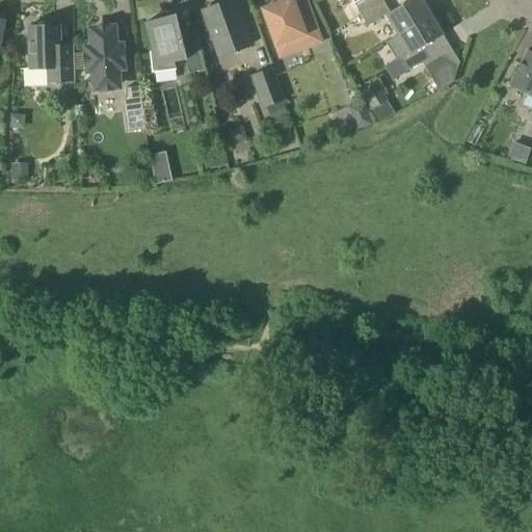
[(233,0),(203,11),(219,57),(250,46),(234,0),(233,0)]
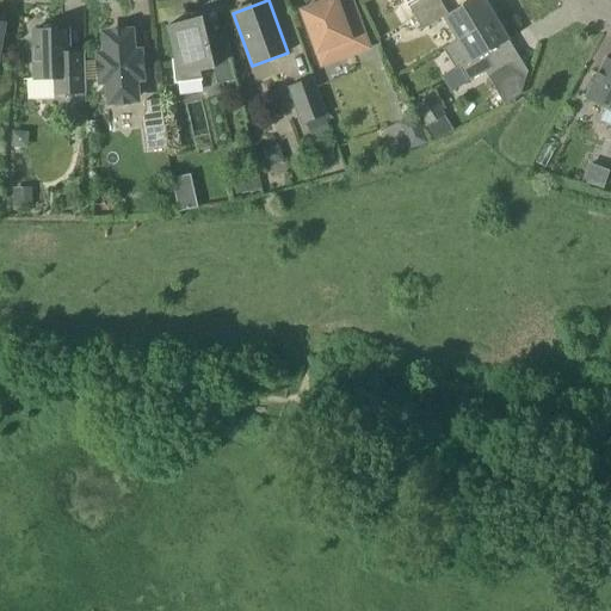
[(369,49),(352,2),(351,0),(318,0),(319,5),(302,11),(321,66),(369,49)]
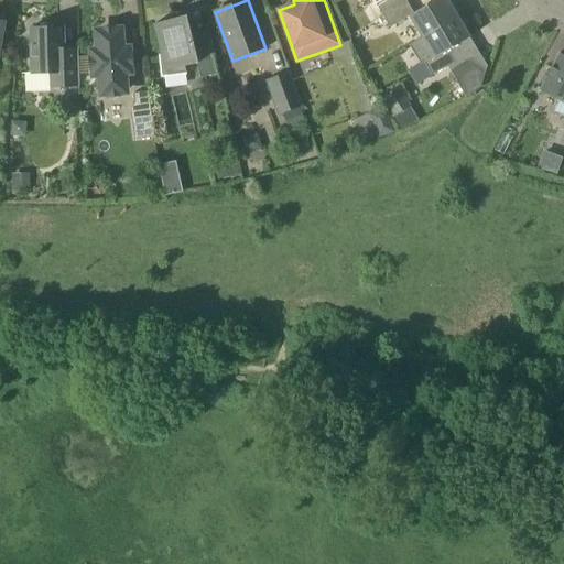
[(372,0),(376,4),(383,17),(407,2),(405,0),(372,0)]
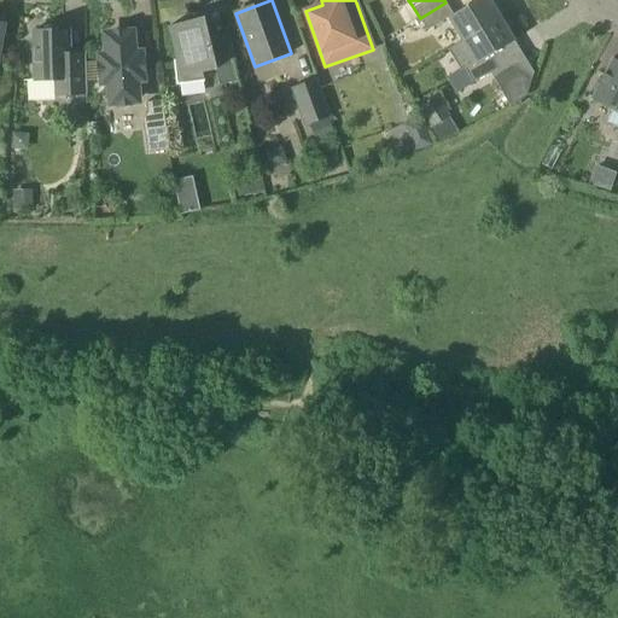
[(449,18),(462,41),(501,18),(489,0),(477,0),(454,15),(445,3),(420,18),(427,30),(449,18)]
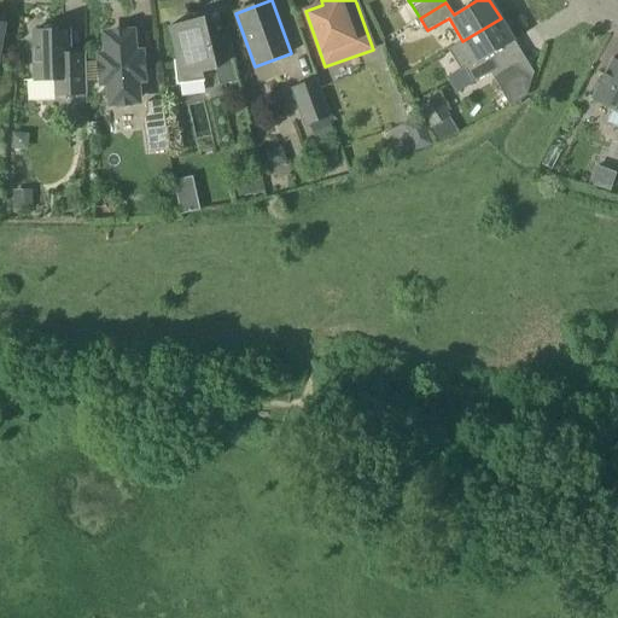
[(208,36),(205,22),(205,18),(204,17),(169,27),(178,60),(174,60),(176,86),(204,82),(203,74),(215,70),(219,86),(237,81),(226,34),(210,39),(209,35),(208,36)]
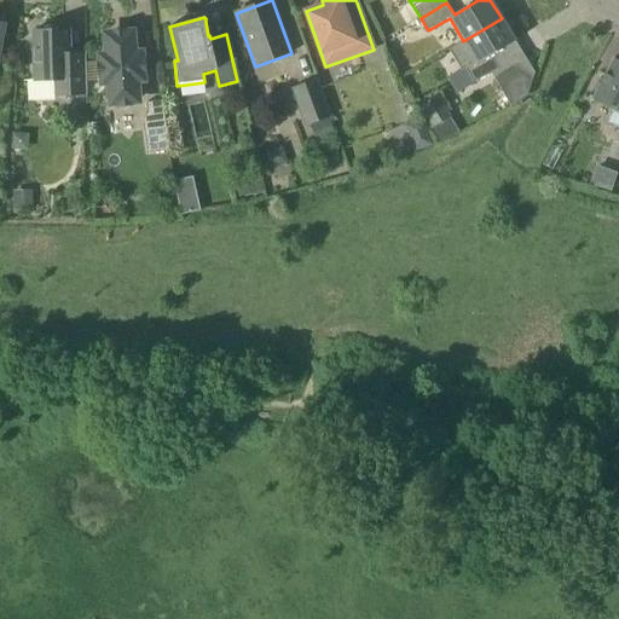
[(466,69),(467,70),(474,84),(501,68),(492,56),(515,41),(502,18),(463,41),(449,50),(462,71),(466,69)]
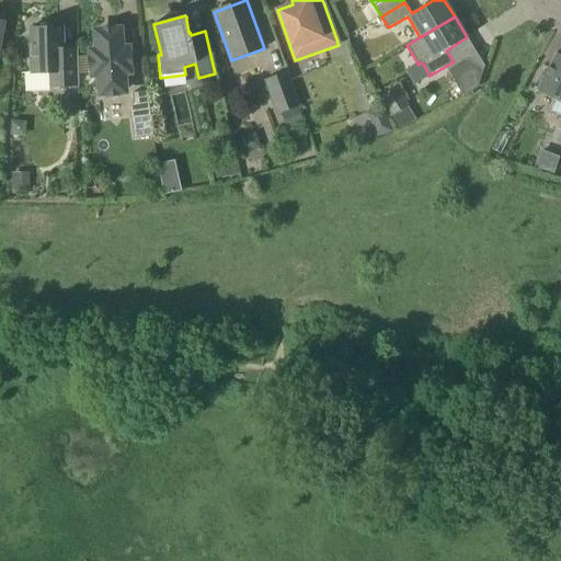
[(54,27),(54,24),(39,24),(39,27),(31,29),(32,73),(48,73),(48,87),(79,86),(78,48),(63,49),(63,27),(54,27)]
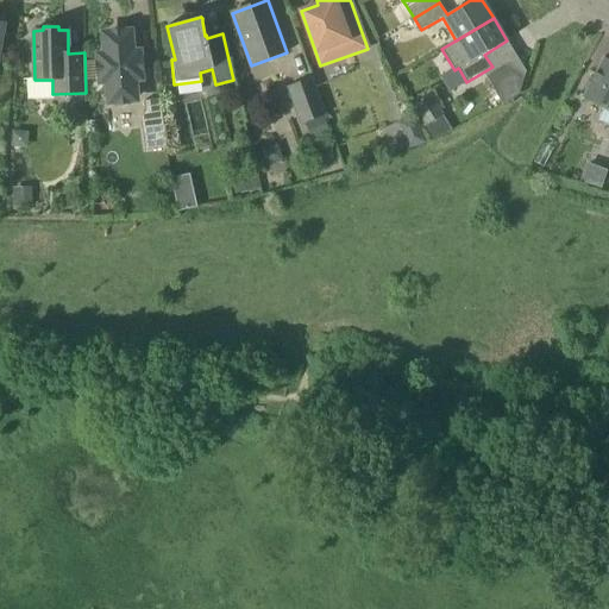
[(136,81),(142,74),(140,57),(133,51),(132,37),(125,31),(110,32),(102,39),(104,54),(98,61),(99,77),(106,83),(107,98),(114,104),(131,102),(137,95),(136,81)]
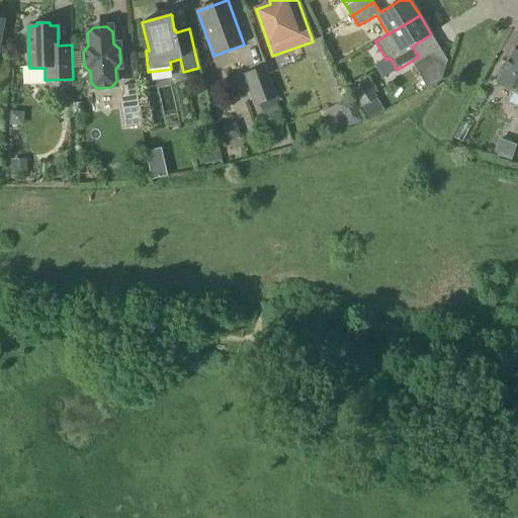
[(517,51),(513,49),(495,83),(514,93),(509,103),(517,106),(517,51)]
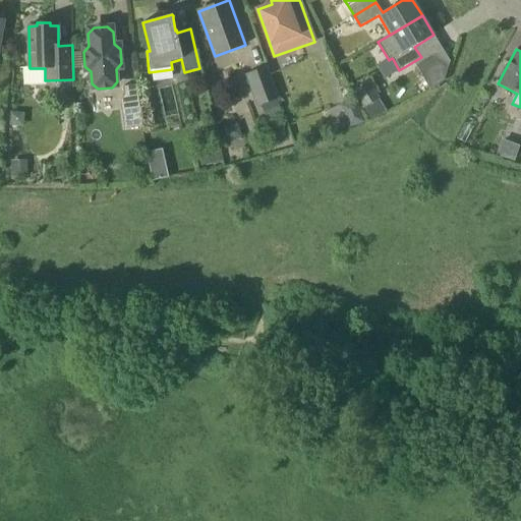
[(415,65),(430,90),(444,81),(449,65),(435,54),(415,65)]
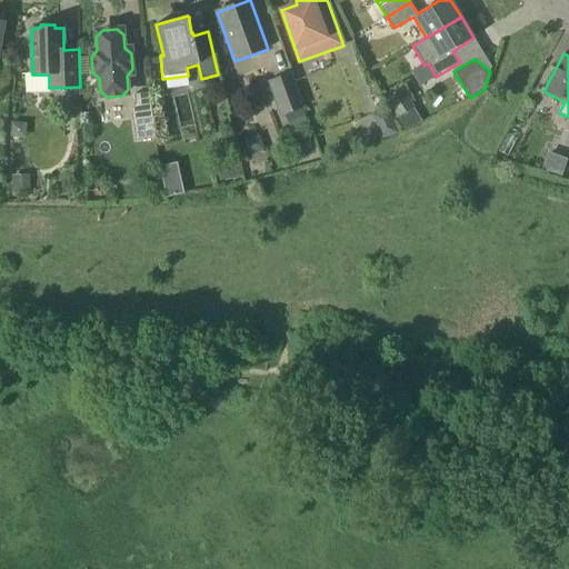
[(290,75),(269,82),(281,116),(302,108),(290,75)]
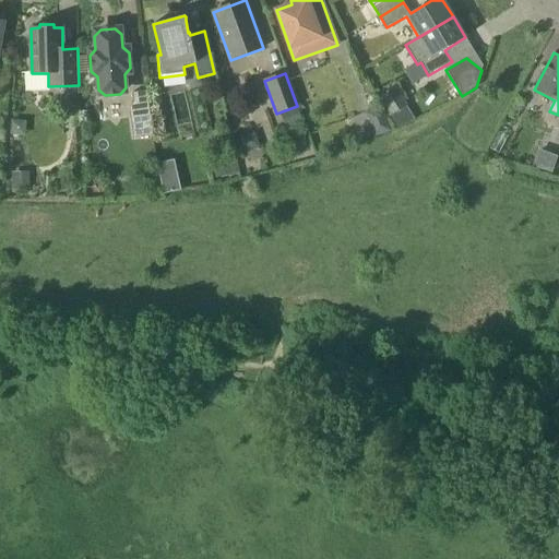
[(396,87),(380,97),(391,116),(407,106),(396,87)]
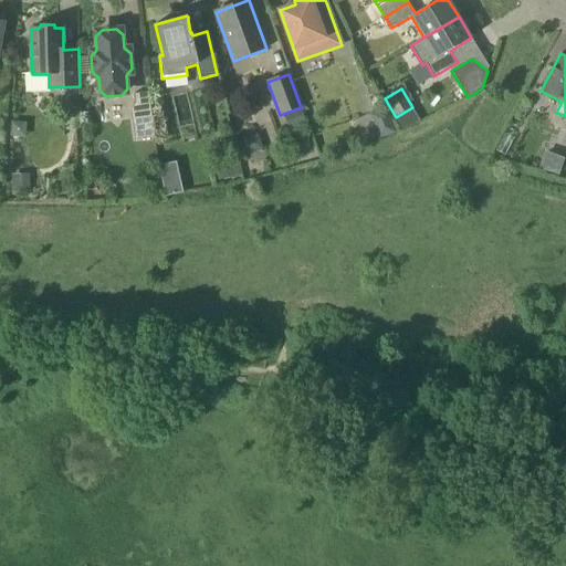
[(155,137),(153,118),(149,92),(134,94),(135,104),(132,109),(135,140),(155,137)]
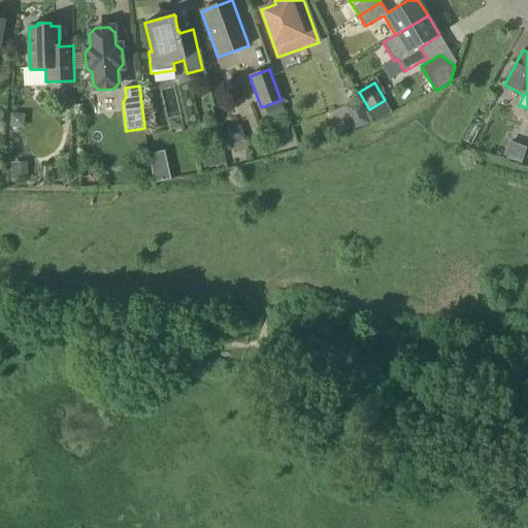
[(362,108),(349,113),(355,129),(368,124),(362,108)]
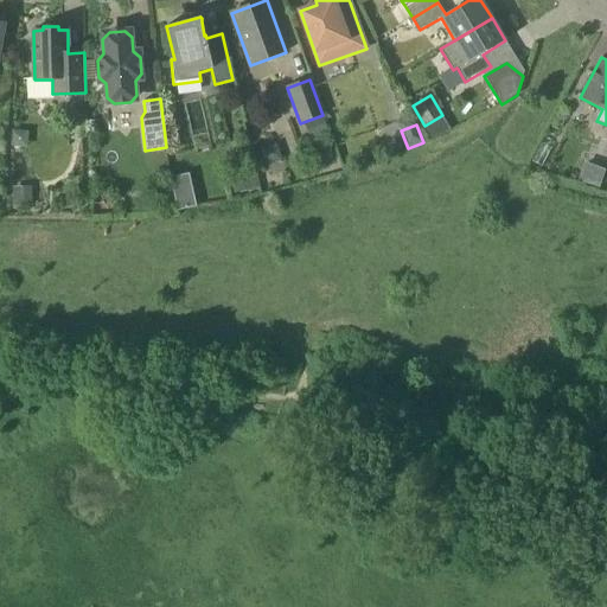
[(599,181),(602,167),(582,163),(579,177),(599,181)]
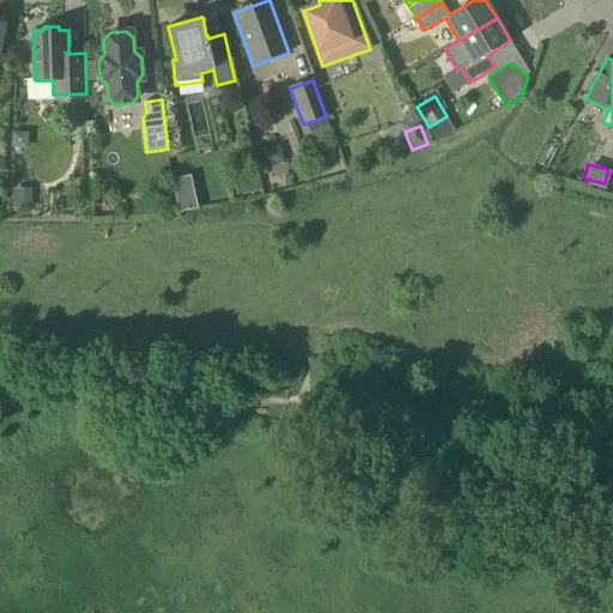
[(190,176),(171,180),(180,213),(199,208),(190,176)]
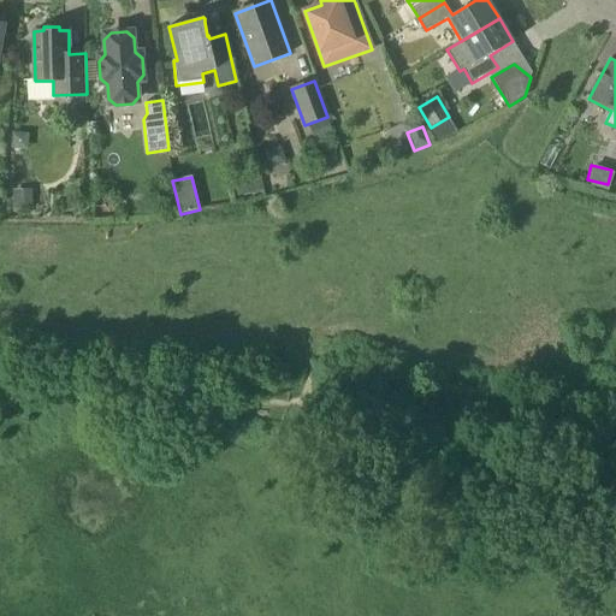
[(258,178),(235,183),(238,196),(261,191),(258,178)]
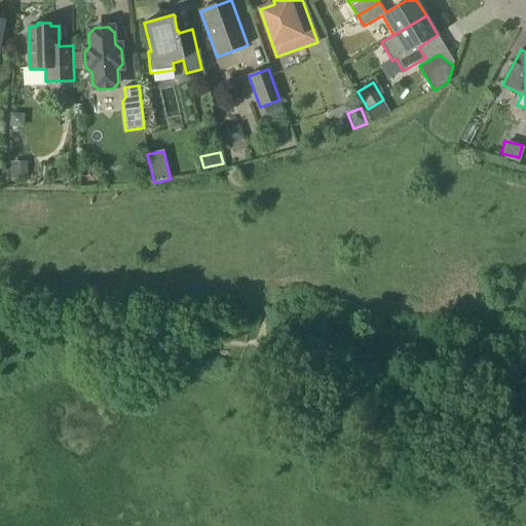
[(27,163),(10,163),(11,179),(27,179),(27,163)]
